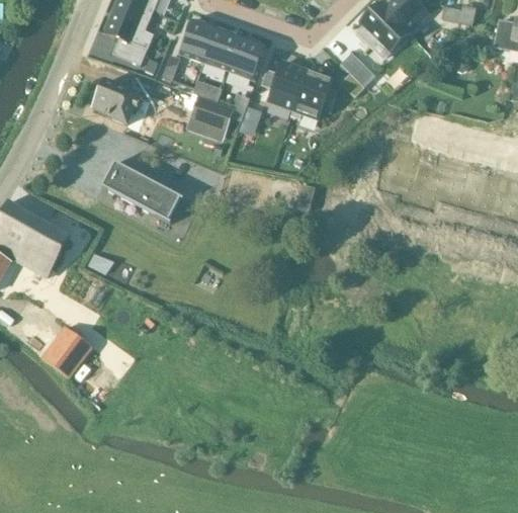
[(117,0),(104,31),(118,37),(112,53),(140,65),(147,50),(154,34),(145,30),(154,9),(132,0),(117,0)]
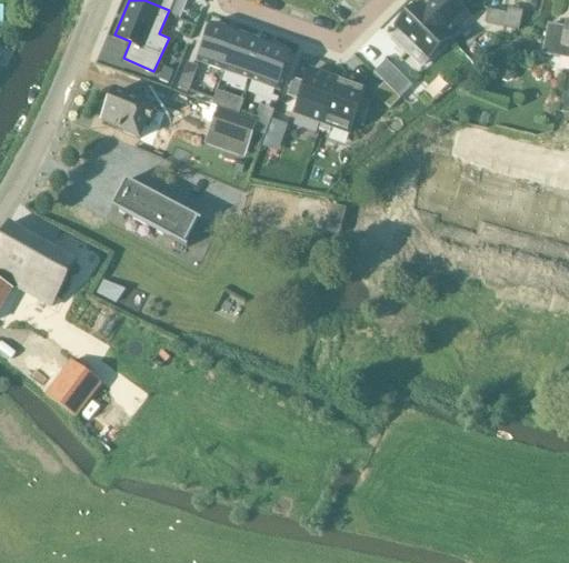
[(145,0),(169,10),(172,0),(145,0)]
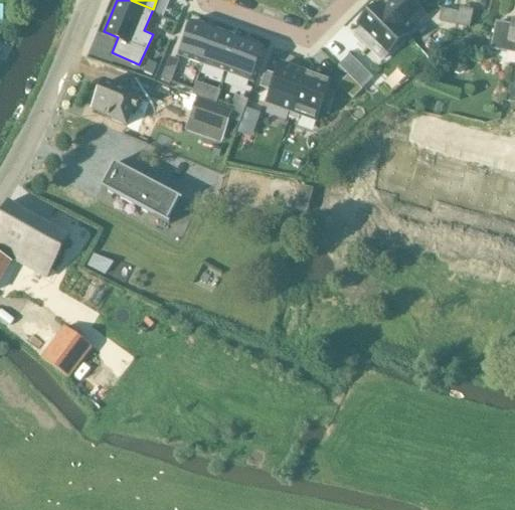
[(375,1),(374,1),(375,2),(405,32),(424,13),(411,0),(380,0),(377,3),(375,1)]
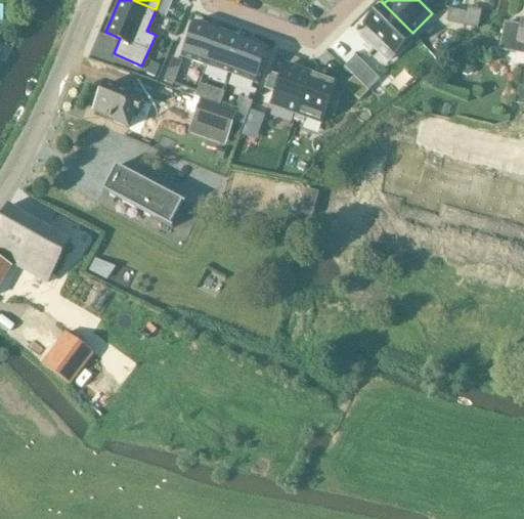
[(366,25),(359,32),(375,47),(382,40),(394,52),(412,33),(382,2),(363,20),(363,19),(362,20),(366,25)]
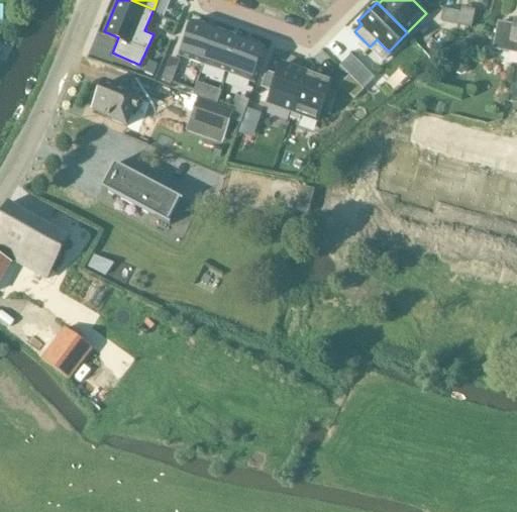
[(472,23),(474,11),(460,8),(457,20),(472,23)]
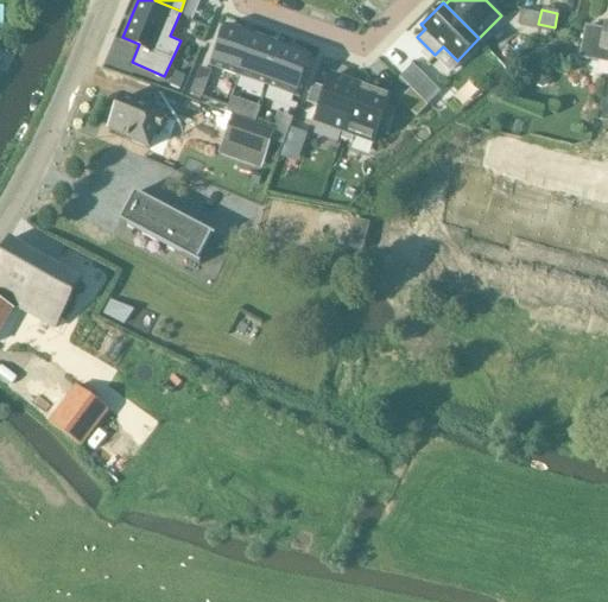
[(584,23),(578,52),(607,58),(607,76),(600,116),(607,118),(607,20),(606,20),(603,27),(584,23)]
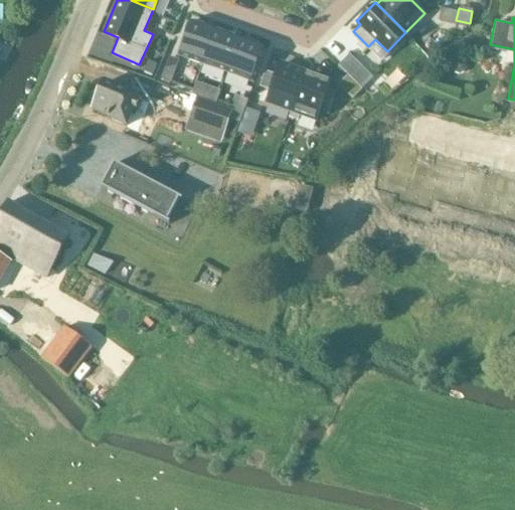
[(191,18),(179,53),(202,61),(214,27),(191,18)]
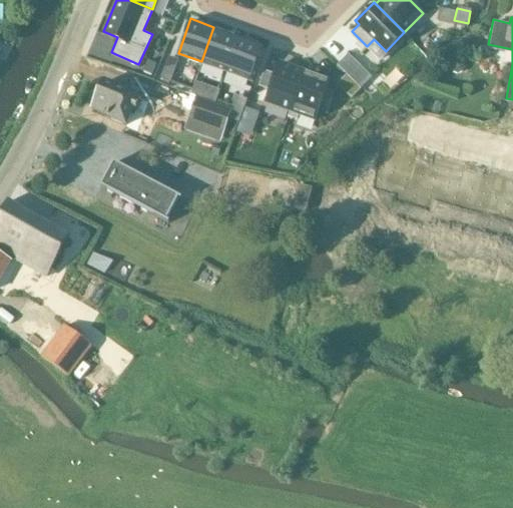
[(213,27),(201,61),(225,70),(237,35),(213,27)]
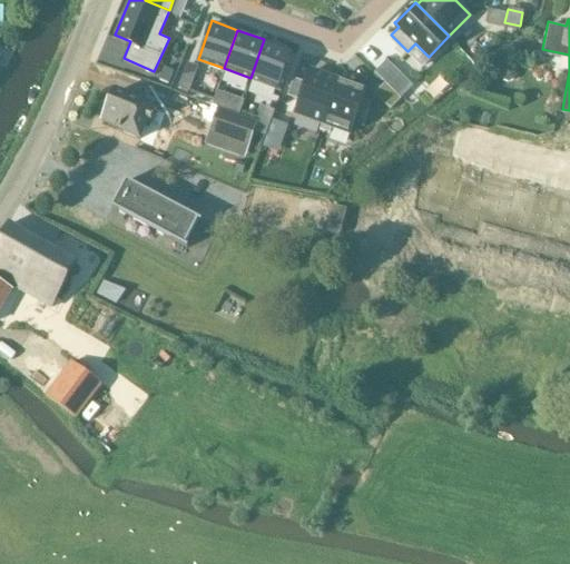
[(523,38),(518,40),(519,41),(523,49),(536,41),(530,33),(523,38)]
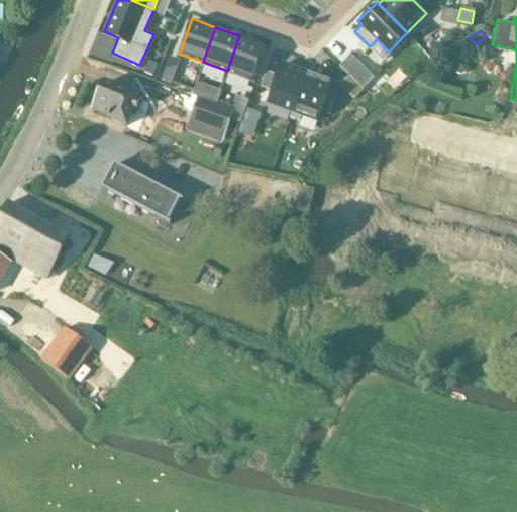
[(239,35),(227,71),(251,79),(264,44),(239,35)]
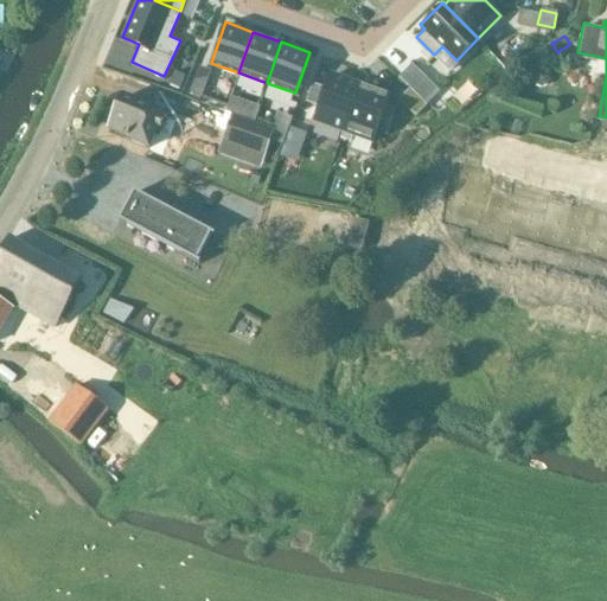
[(411,61),(398,74),(410,84),(410,85),(423,72),(411,61)]
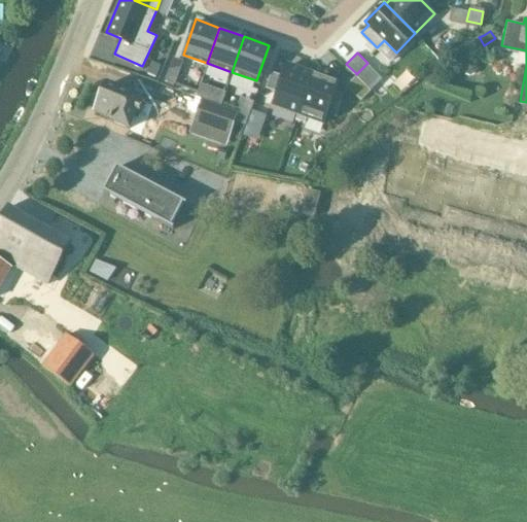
[(178,69),(182,58),(174,55),(170,66),(178,69)]
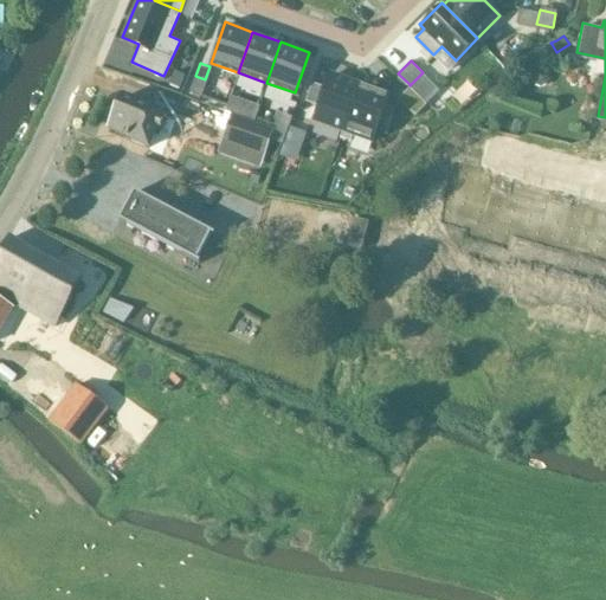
[(532,71),(530,76),(533,83),(540,85),(546,82),(549,75),(546,68),(541,65),(535,66),(532,71)]
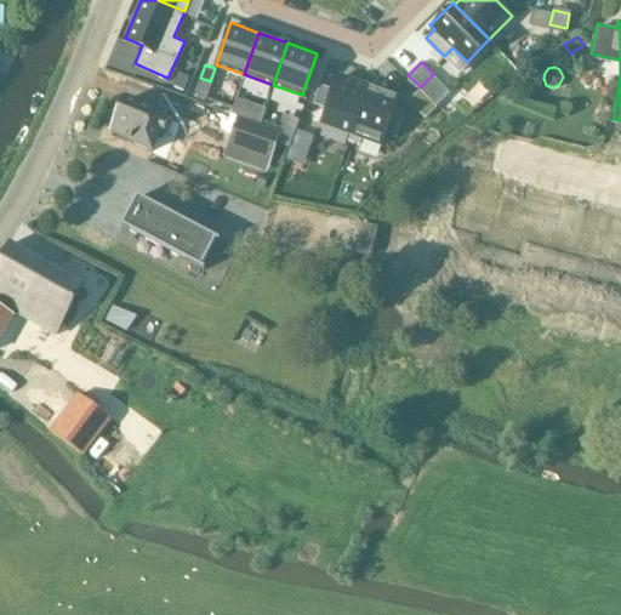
[(178,69),(172,83),(182,86),(188,73),(178,69)]
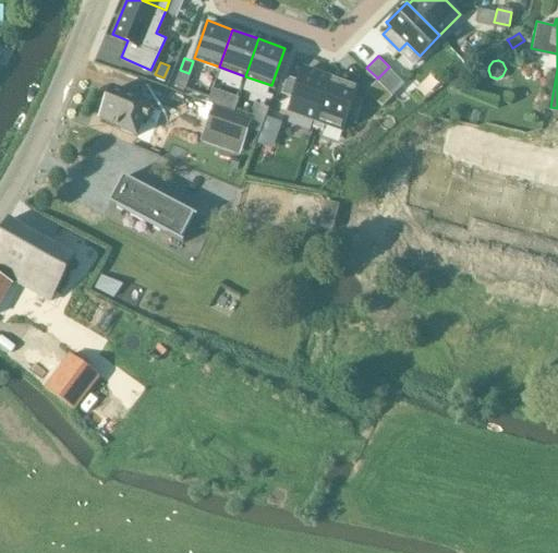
[(293,94),(289,108),(315,117),(313,124),(314,124),(330,76),(304,67),(300,77),(293,94)]
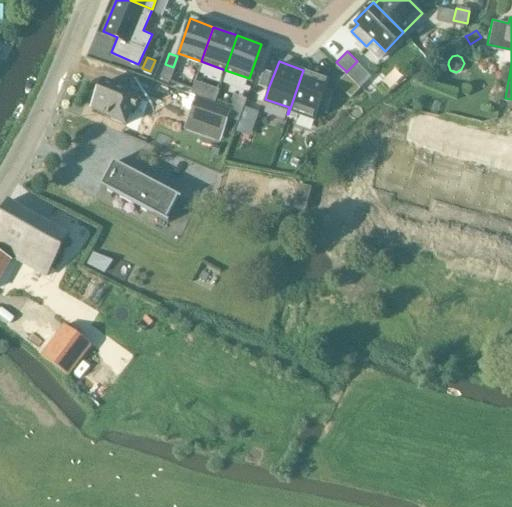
[(357,61),(346,72),(360,85),(371,74),(357,61)]
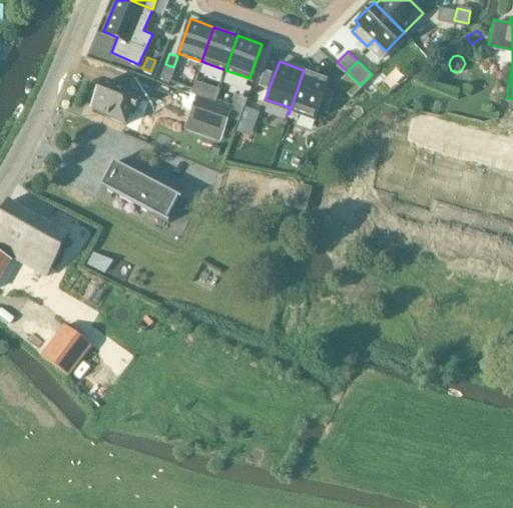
[(264,67),(259,82),(270,86),(276,71),(264,67)]
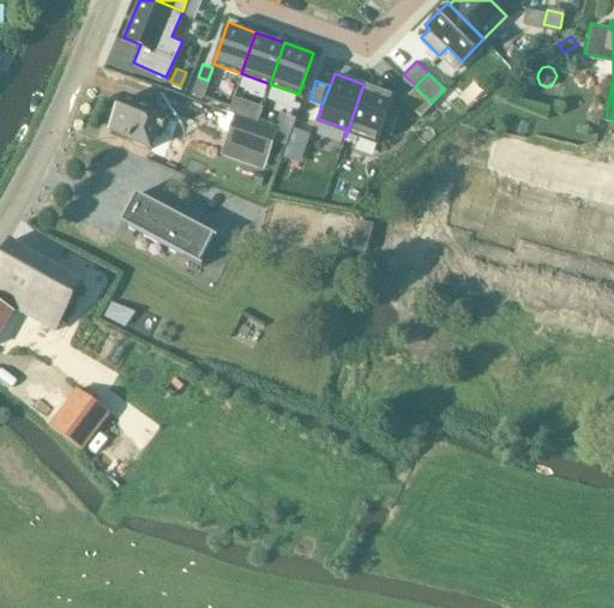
[(363,84),(345,137),(355,140),(359,133),(378,139),(383,126),(392,130),(398,110),(389,107),(393,94),(363,84)]
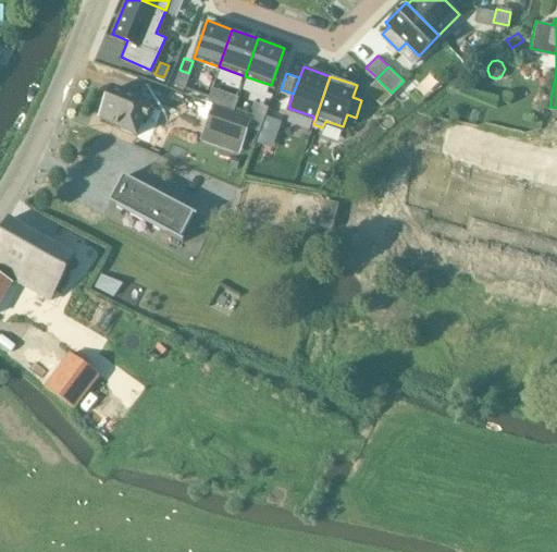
[(376,77),(367,87),(382,102),(392,93),(376,78),(376,77)]
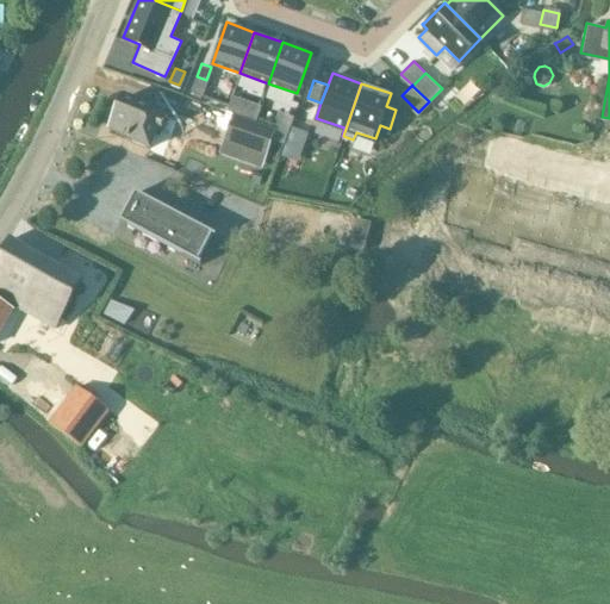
[(169,116),(123,95),(110,125),(126,132),(125,135),(148,145),(157,124),(165,128),(169,116)]
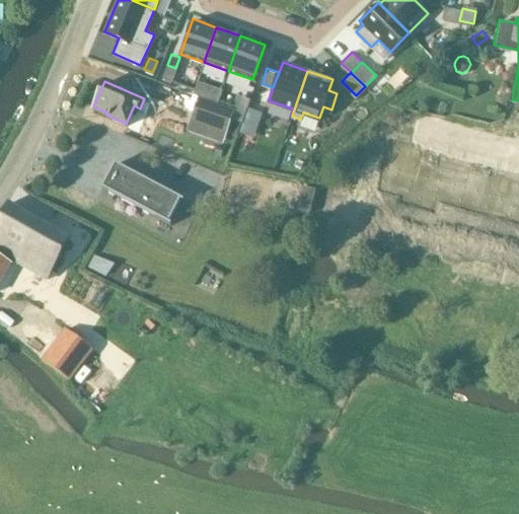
[(217,100),(222,87),(215,85),(210,98),(217,100)]
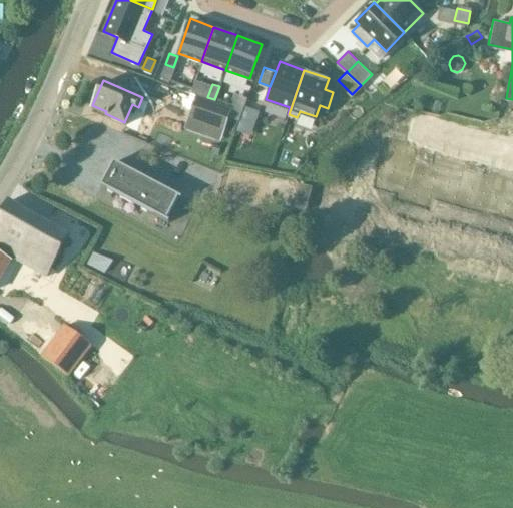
[(196,95),(188,116),(222,128),(230,107),(196,95)]
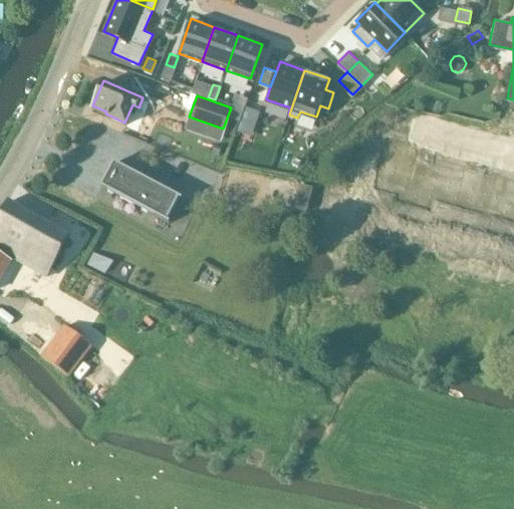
[(234,104),(230,115),(239,118),(243,107),(234,104)]
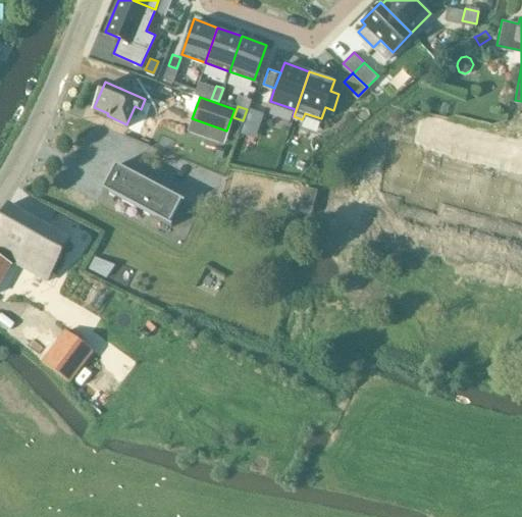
[(433,173),(430,186),(461,194),(469,162),(451,157),(446,176),(433,173)]
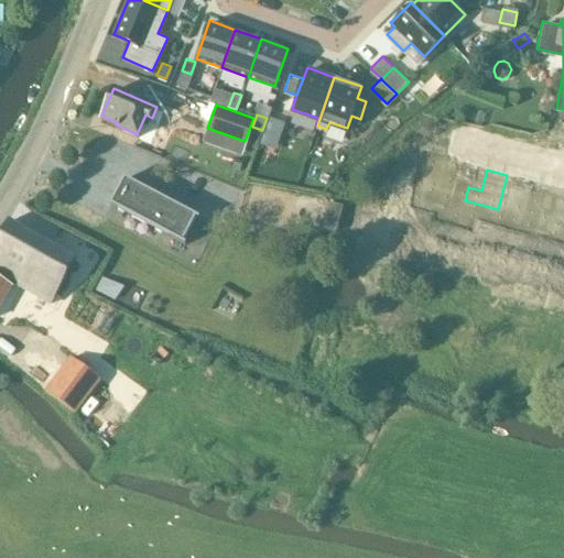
[(198,216),(199,215),(125,175),(110,201),(185,241),(185,240),(183,238),(195,215),(198,216)]
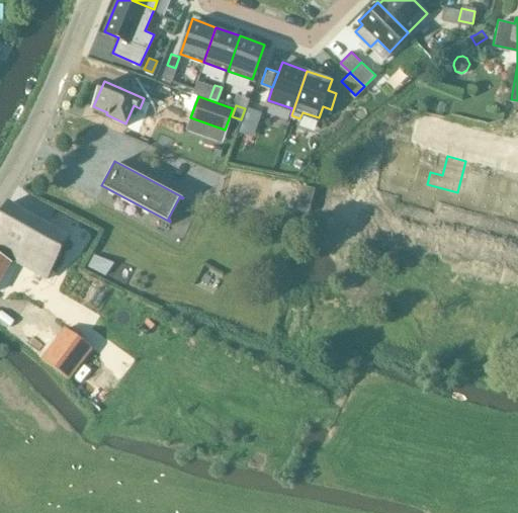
[(476,184),(471,200),(507,210),(517,173),(517,172),(497,167),(490,188),(476,184)]
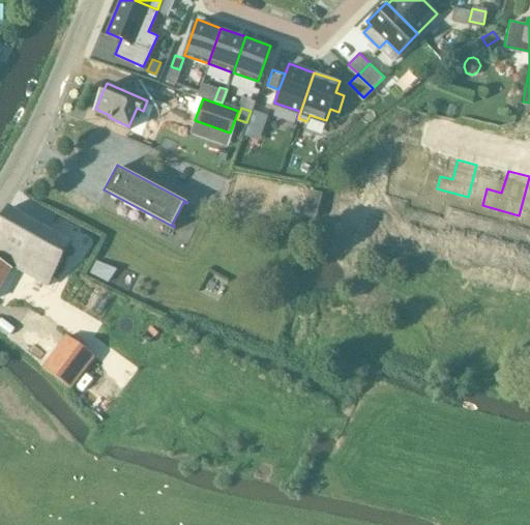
[(529,177),(519,215),(529,219),(529,177)]
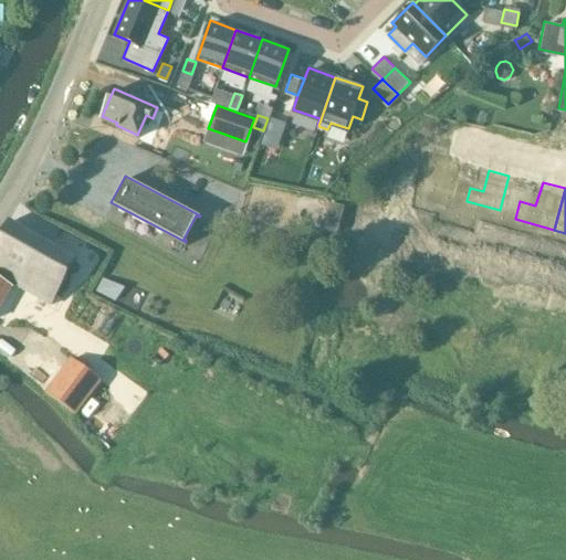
[(332,201),(326,226),(338,230),(344,204),(332,201)]
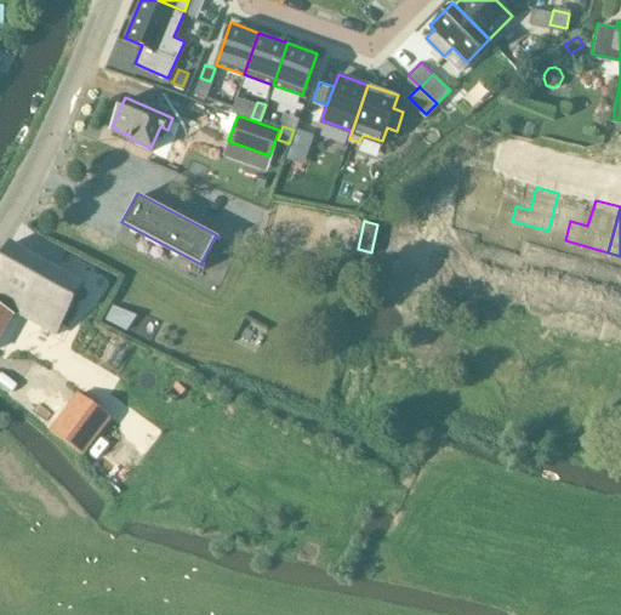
[(85,282),(10,239),(0,255),(0,300),(9,306),(56,332),(85,282)]
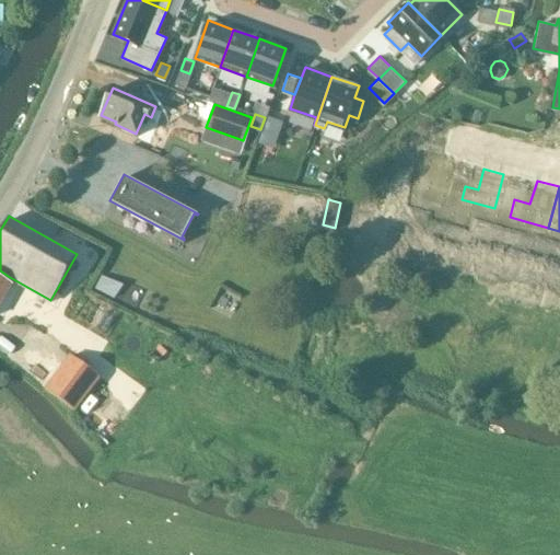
[(509,262),(515,227),(503,223),(497,258),(509,262)]
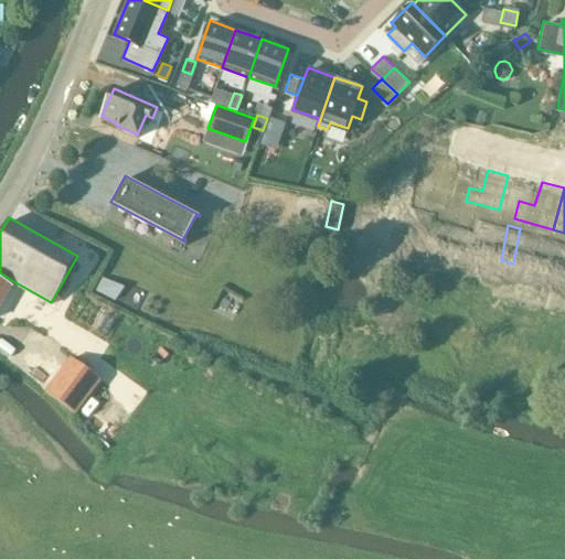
[(0,302),(10,285),(6,281),(8,278),(0,272),(0,302)]
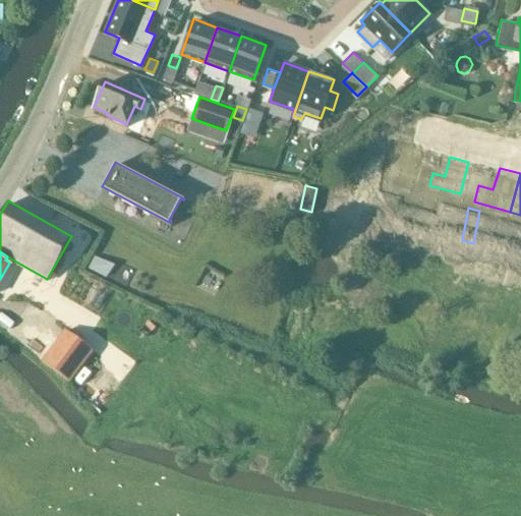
[(42,359),(70,381),(94,349),(64,328),(42,359)]
